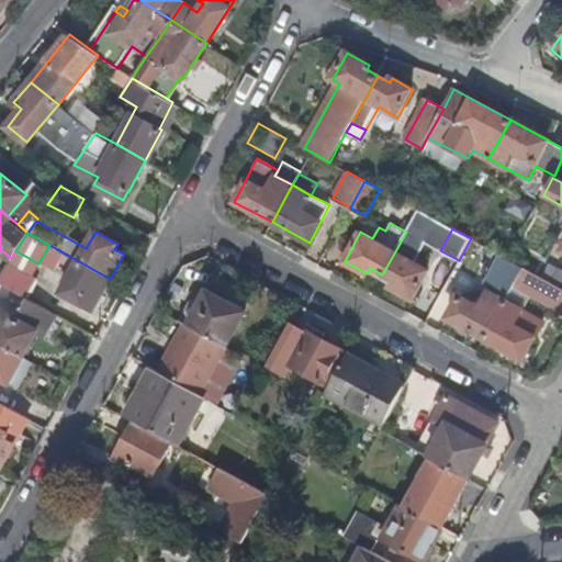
[(49,245),(38,263),(54,272),(65,254),(49,245)]
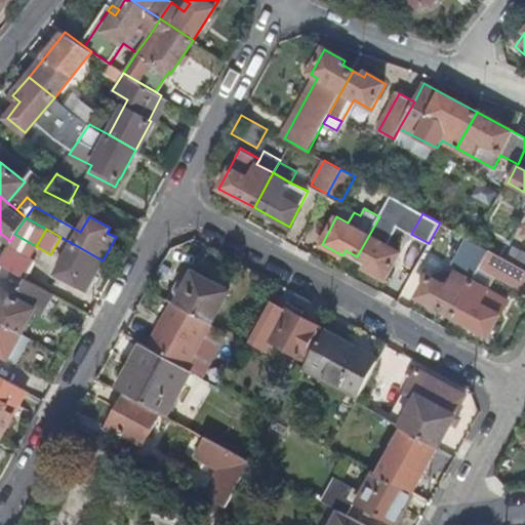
[(10,241),(7,245),(30,256),(36,246),(14,234),(10,241)]
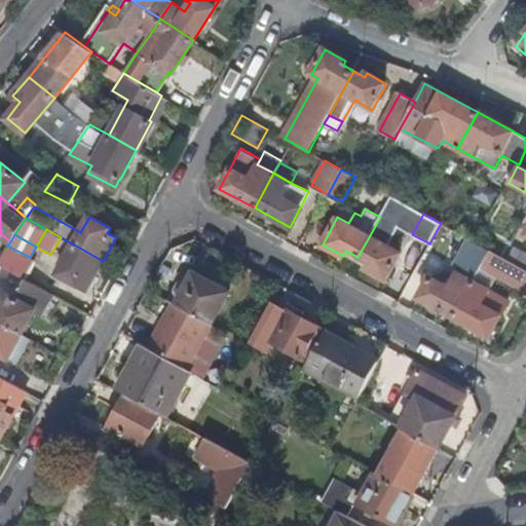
[(370,235),(358,257),(369,263),(366,268),(387,279),(402,253),(370,235)]
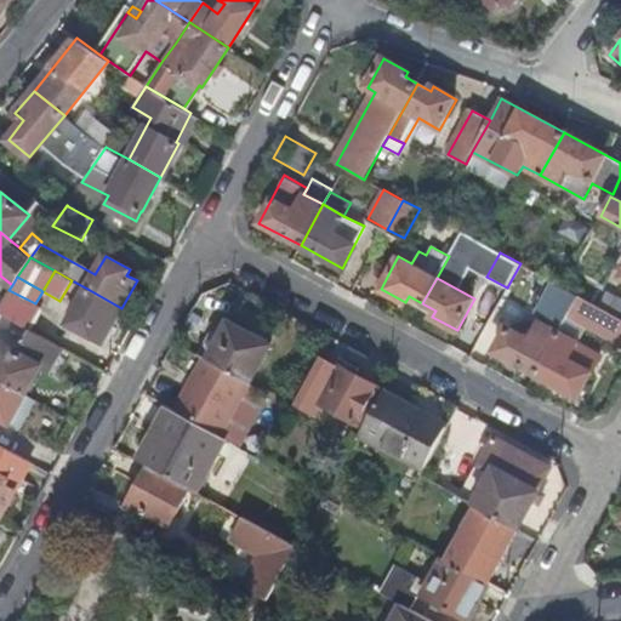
[(103,341),(121,308),(87,289),(69,323),(103,341)]
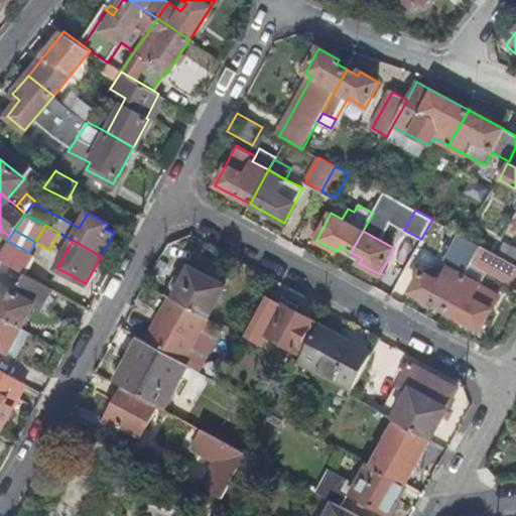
[(7,241),(0,251),(0,257),(24,271),(34,255),(29,252),(7,241)]
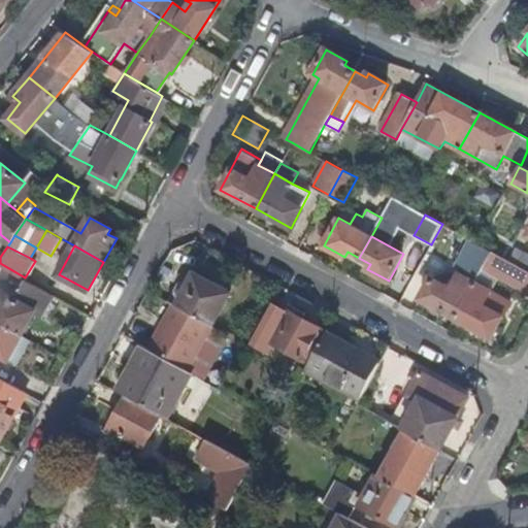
[(421,298),(455,317),(474,282),(483,267),(491,251),(483,246),(466,276),(457,272),(455,275),(448,271),(437,275),(435,279),(432,277),(421,298)]
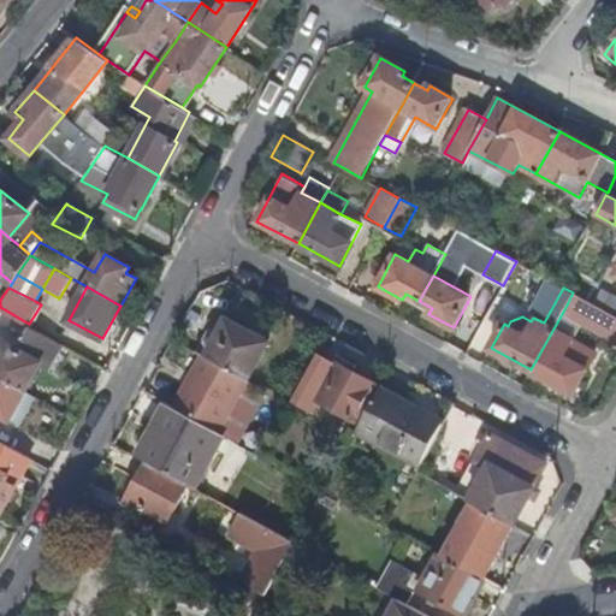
[(604,309),(614,294),(604,289),(598,300),(594,297),(591,302),(604,309)]
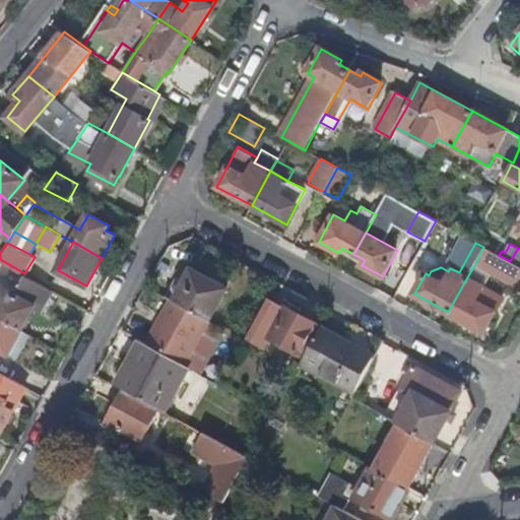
[(519,286),(519,266),(510,261),(499,255),(483,247),(475,263),(519,286)]
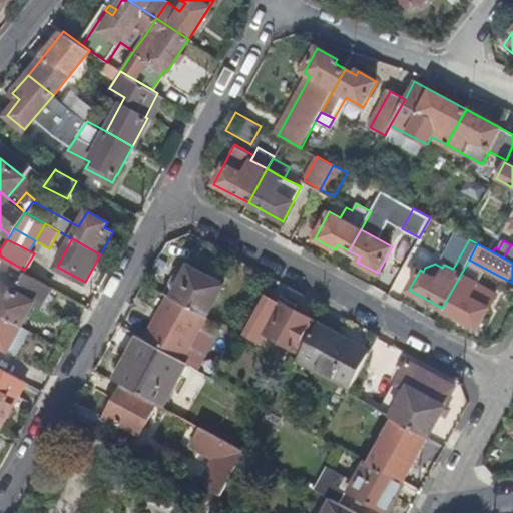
[(503,258),(512,263),(512,245),(511,244),(503,258)]
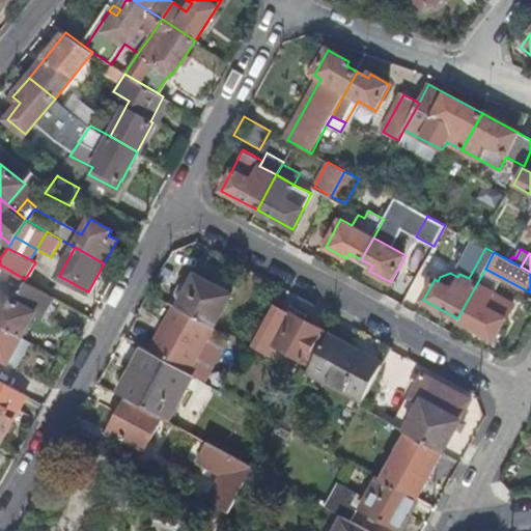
[(180,282),(169,303),(173,305),(213,327),(214,328),(231,295),(197,276),(190,287),(180,282)]
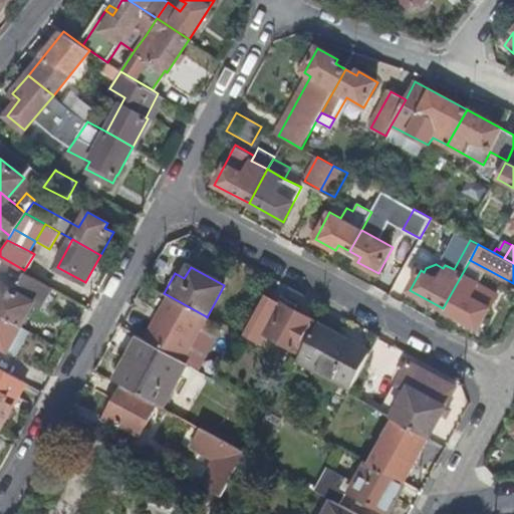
[(462,274),(443,308),(478,327),(489,307),(470,297),(478,283),(462,274)]
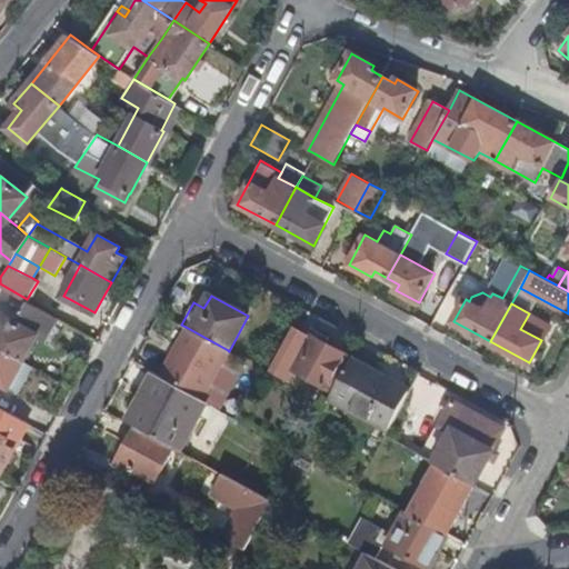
[(0,312),(0,347),(23,360),(38,335),(0,312)]
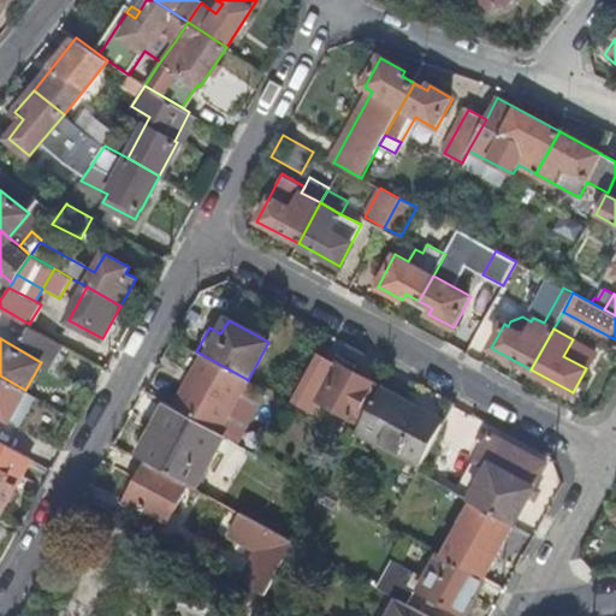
[(220,432),(247,379),(201,354),(173,407),(220,432)]
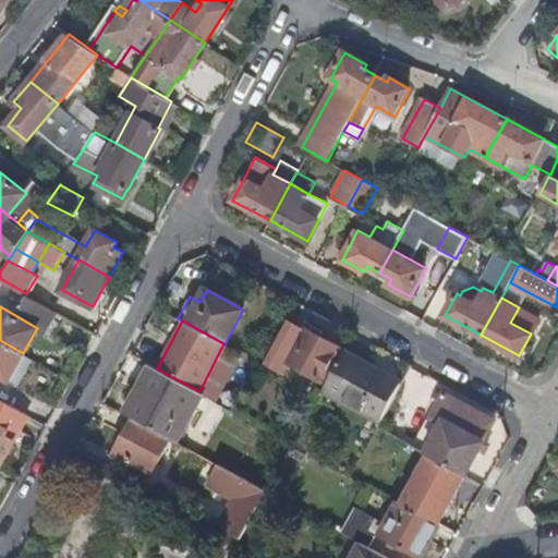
[(307,329),(289,363),(323,381),(341,348),(307,329)]
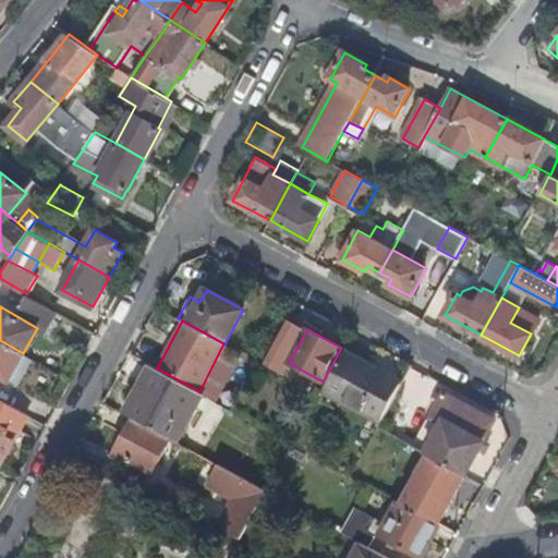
[(0,373),(9,378),(10,377),(21,358),(23,353),(0,340),(0,373)]
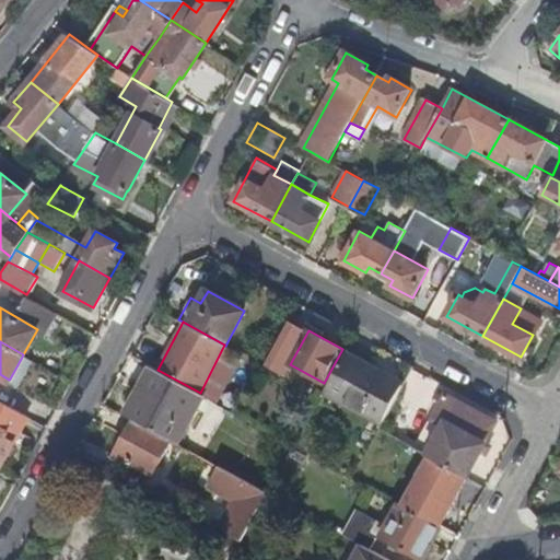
[(346,354),(325,392),(383,421),(386,415),(403,385),(346,354)]
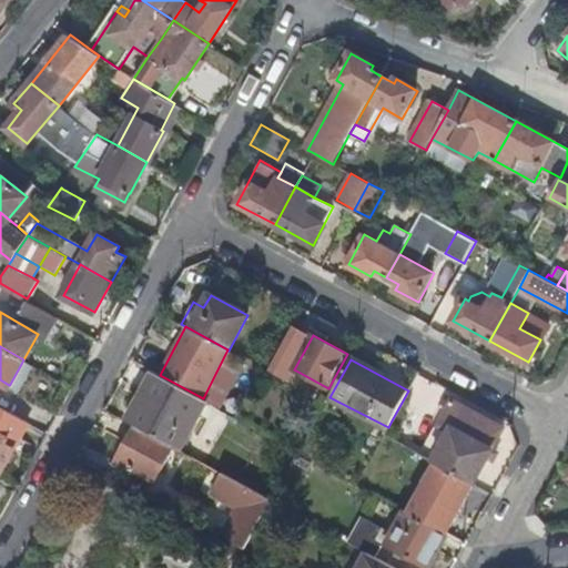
[(21,364),(10,384),(20,389),(30,369),(21,364)]
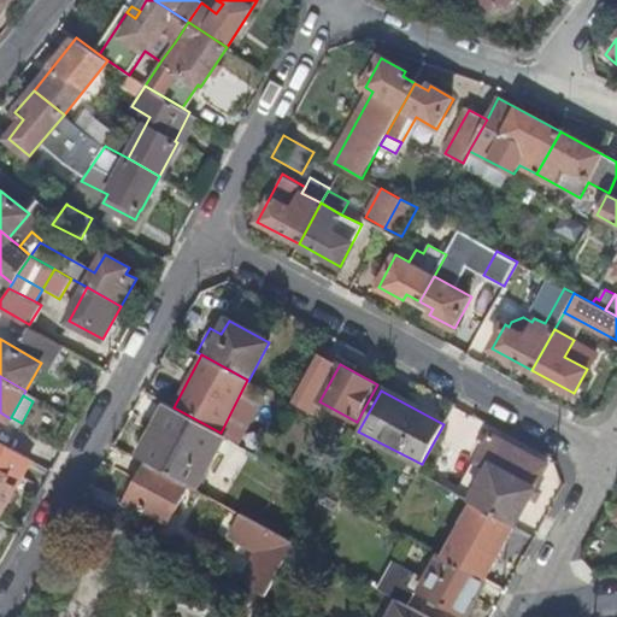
[(189,485),(197,488),(225,435),(221,433),(174,407),(166,403),(153,427),(163,433),(147,462),(189,485)]
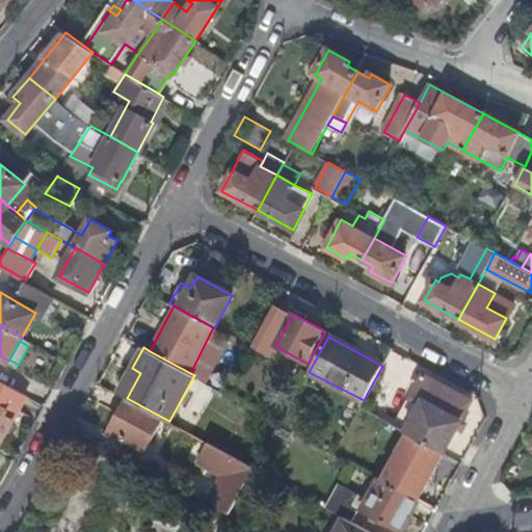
[(132,368),(118,393),(127,398),(140,373),(132,368)]
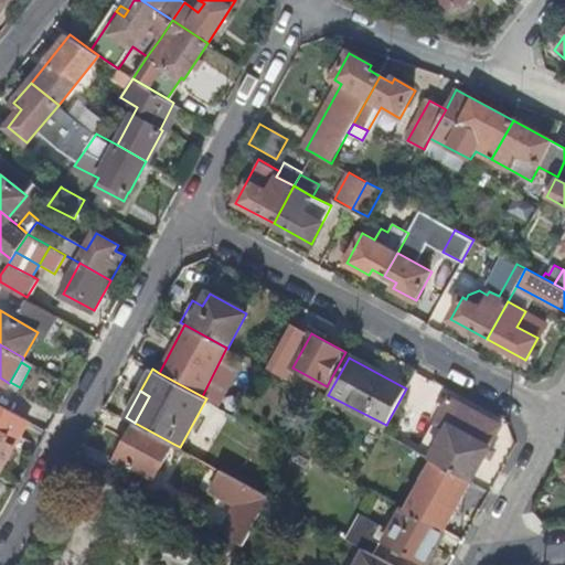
[(451,397),(439,418),(450,424),(432,459),(460,476),(471,482),(503,426),(451,397)]
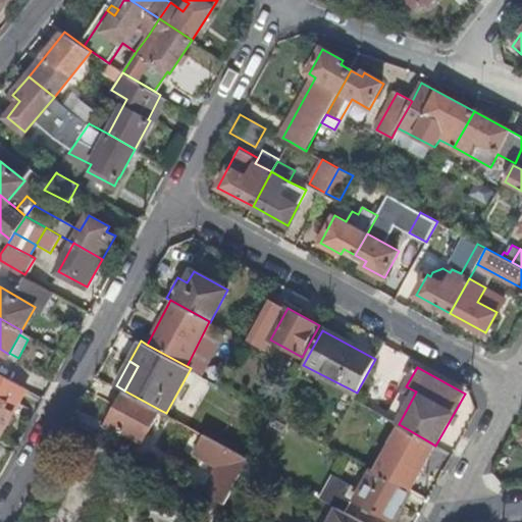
[(0,431),(24,386),(0,372),(0,431)]
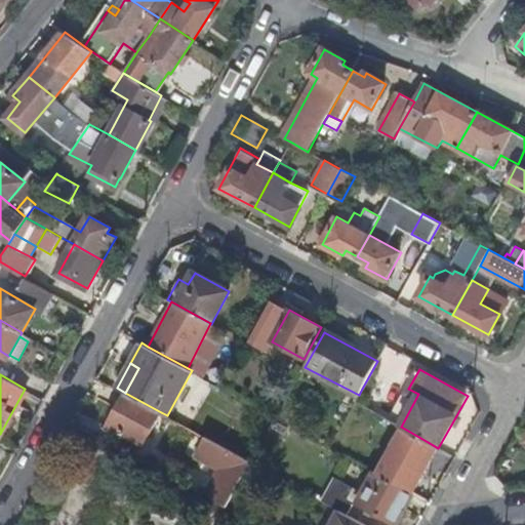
[(406,388),(388,420),(401,427),(418,394),(408,389),(406,388)]
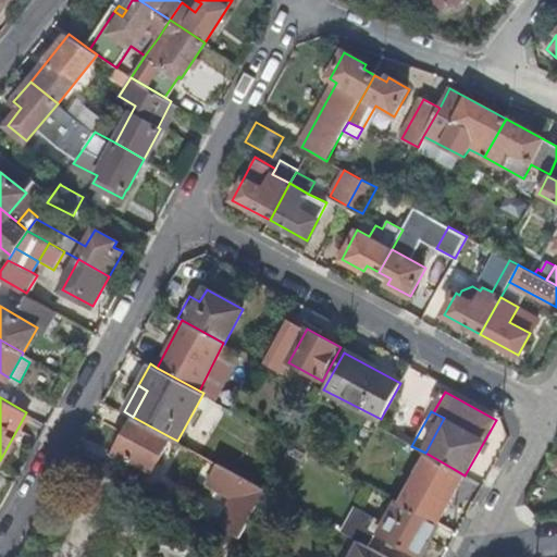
[(381,419),(376,426),(386,432),(394,417),(384,412),(381,419)]
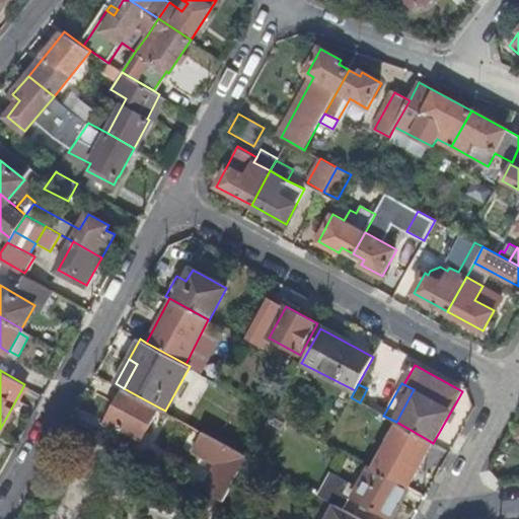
[(159,408),(124,388),(107,419),(142,438),(159,408)]
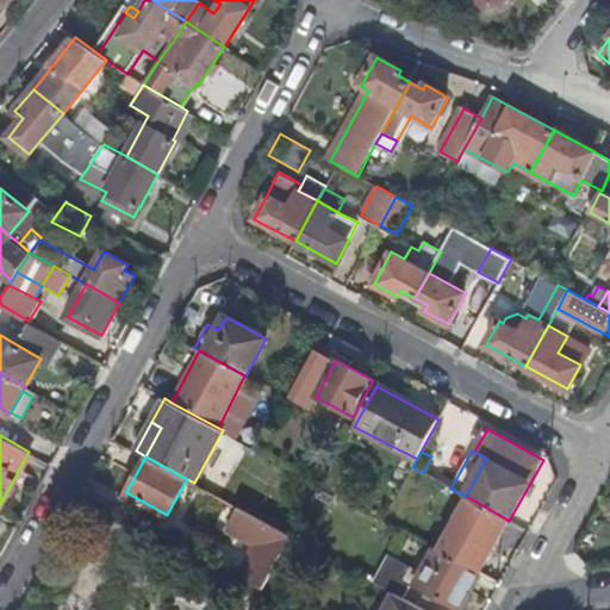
[(490,556),(510,521),(509,521),(497,514),(470,498),(447,540),(479,558),(483,552),(490,556)]
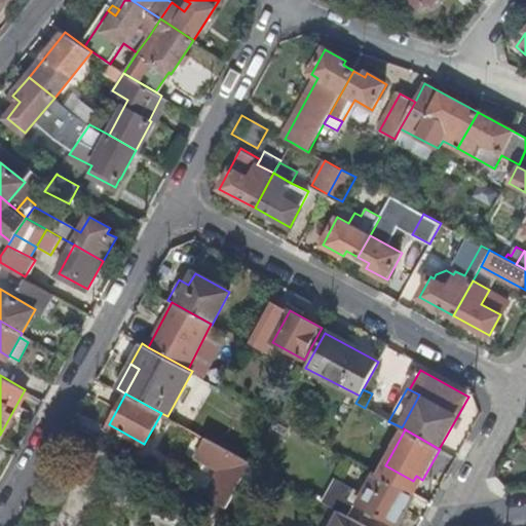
[(215,464),(199,492),(229,508),(254,463),(207,438),(196,455),(215,464)]
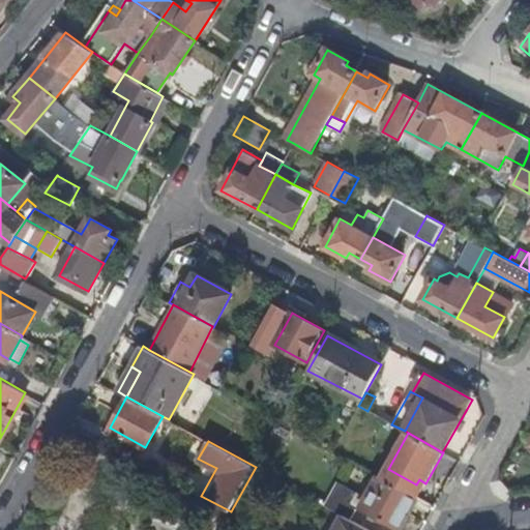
[(418,497),(425,483),(419,479),(416,484),(388,469),(383,477),(417,496),(418,497)]
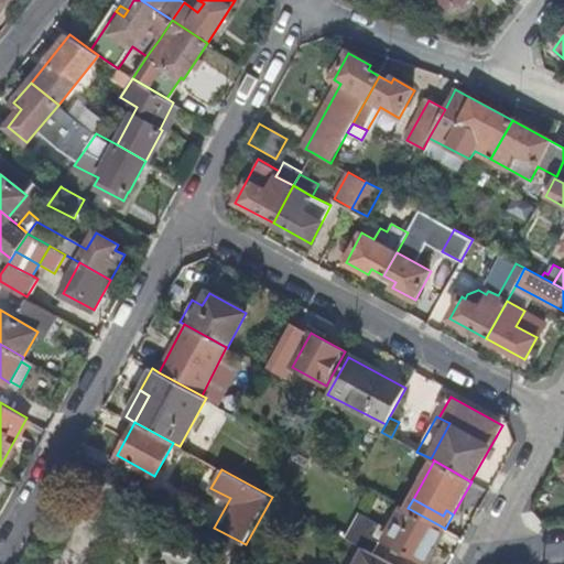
[(425,562),(444,528),(403,506),(390,530),(364,516),(350,540),(367,549),(375,553),(383,538),(425,562)]
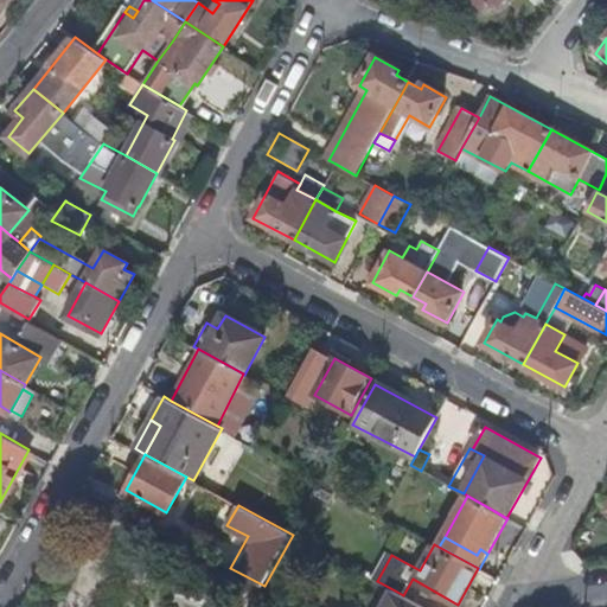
[(385,606),(425,606),(403,595),(395,590),(385,606)]
